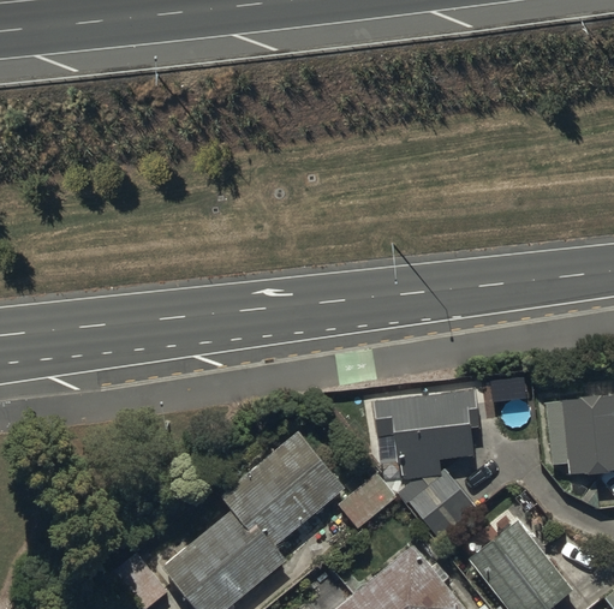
[(534,421),(530,376),(511,377),(514,422),(534,421)]
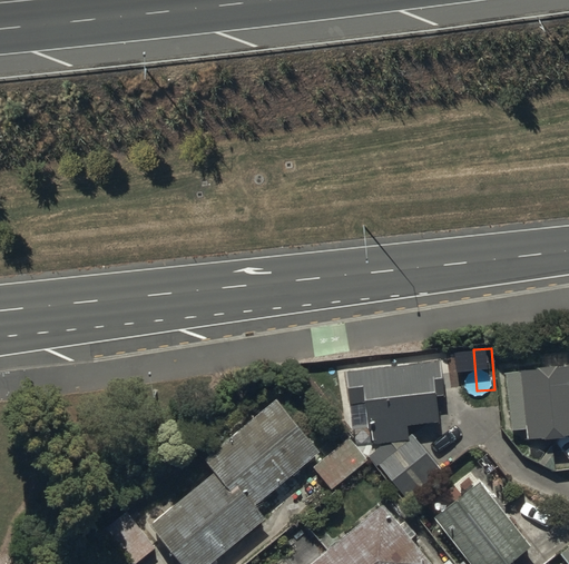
[(345,372),(350,411),(343,411),(344,425),(351,424),(352,429),(371,427),(372,443),(381,442),(366,453),(376,464),(379,463),(408,497),(441,471),(410,433),(409,434),(408,425),(439,422),(435,395),(442,395),(439,362),(345,372)]
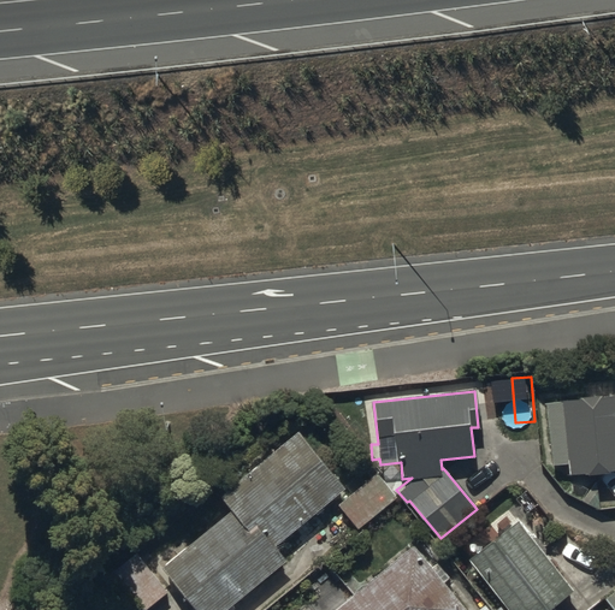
[(614,397),(547,402),(551,465),(568,463),(569,477),(614,473),(614,397)]
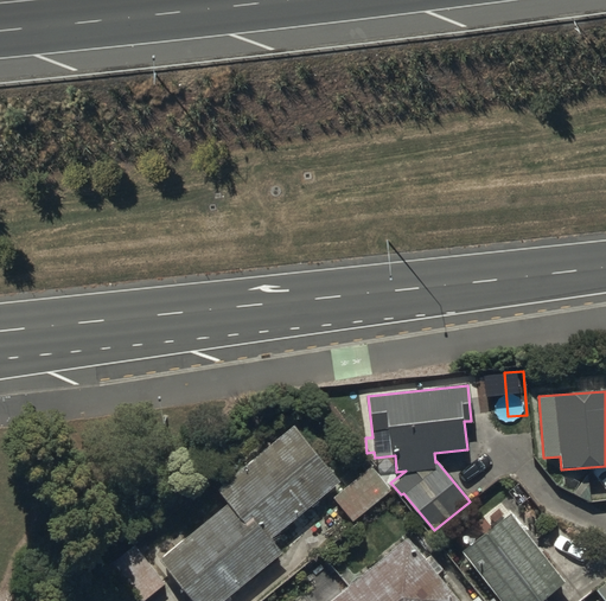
[(192,600),(222,600),(281,551),(272,538),(340,481),(293,426),(217,490),(229,503),(159,561),(192,600)]
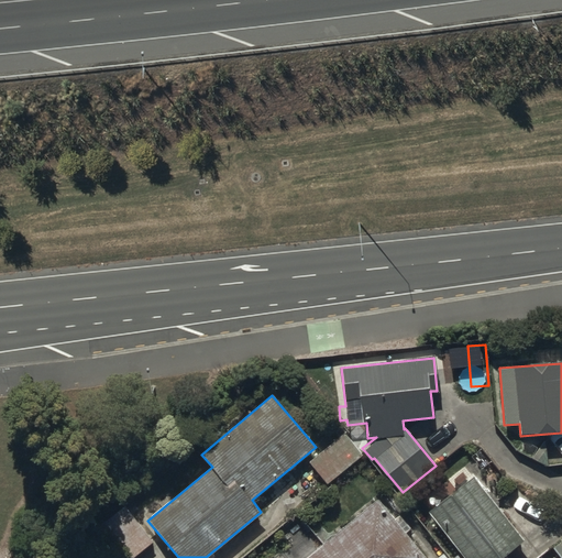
[(328,482),(362,452),(343,431),(309,460),(328,482)]
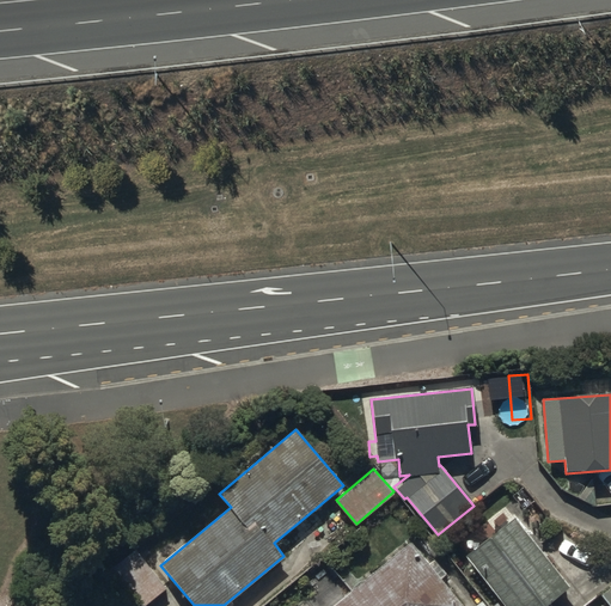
[(570,588),(513,516),(465,555),(505,605),(551,605),(550,604),(570,588)]
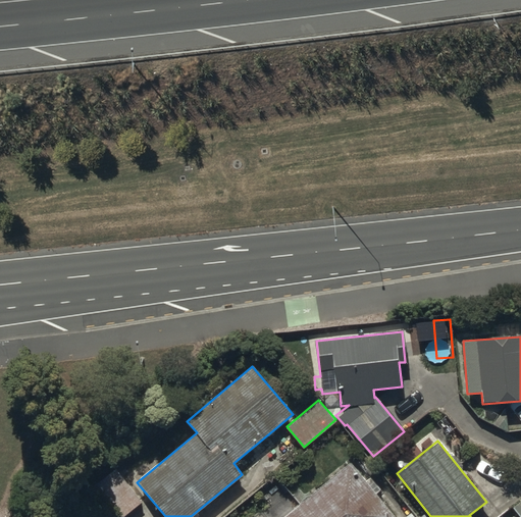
[(396,516),(350,461),(283,516),(396,516)]
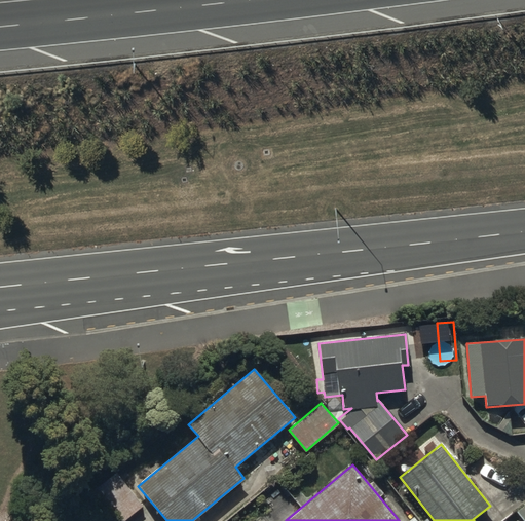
[(121,520),(142,505),(114,470),(94,486),(121,520)]
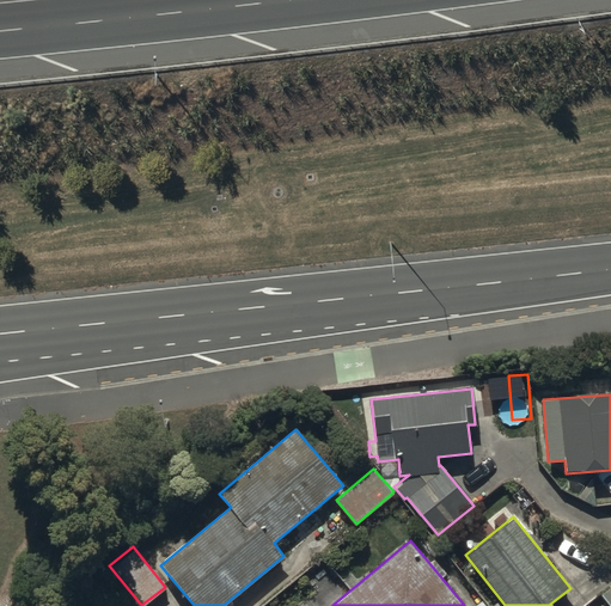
[(610,582),(600,592),(610,605),(610,582)]
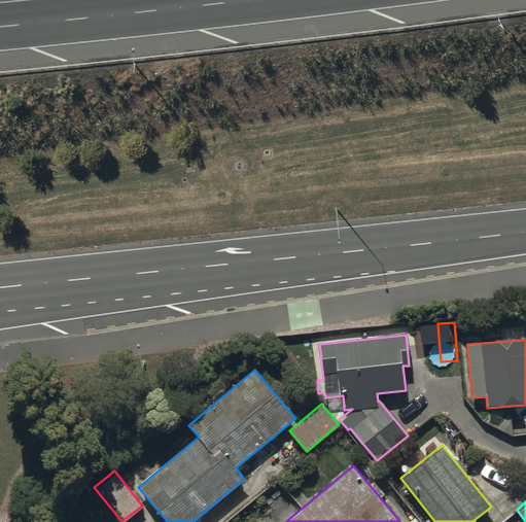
All buildings are outlined.
